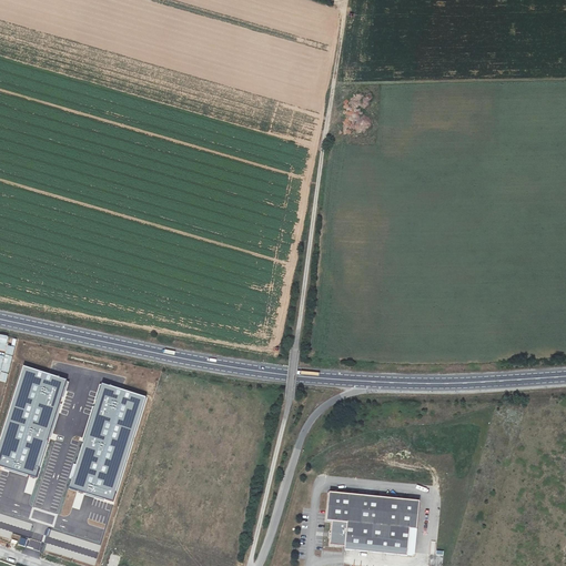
[(64,377),(20,363),(0,433),(0,465),(34,475),(64,377)]
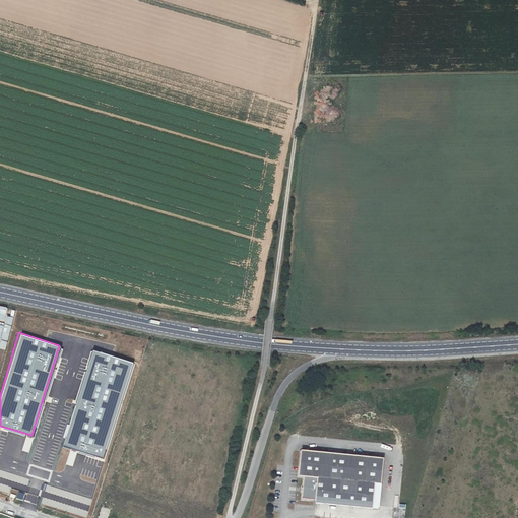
[(132,361),(90,347),(61,445),(103,459),(132,361)]
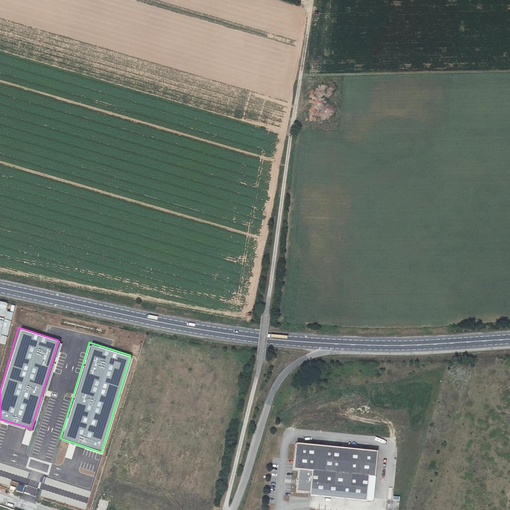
[(376,450),(295,442),(293,468),(298,468),(311,470),(309,491),(309,494),(366,499),(368,475),(374,475),(376,450)]
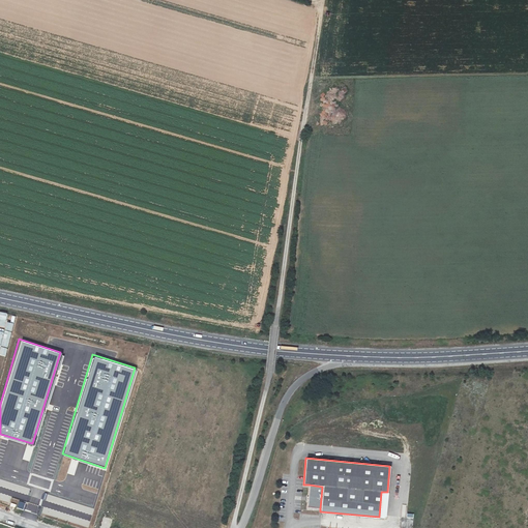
[(322,487),(309,485),(306,506),(320,508),(322,487)]
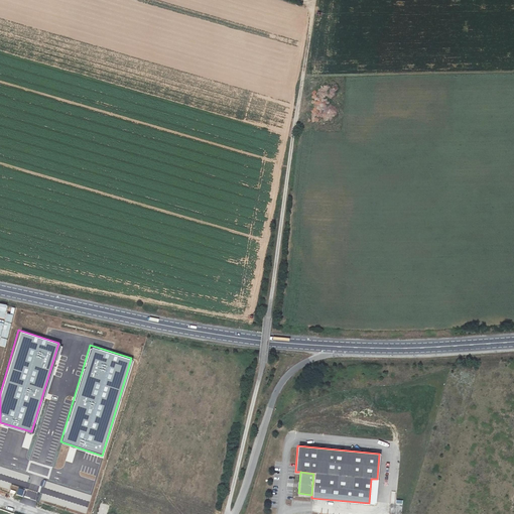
[(377,479),(371,479),(369,503),(375,504),(377,479)]
